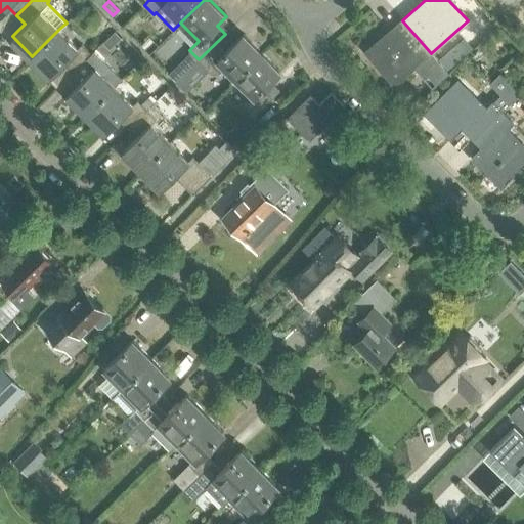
[(450,75),(431,53),(402,20),(365,52),(395,85),(420,63),(439,85),(450,75)]
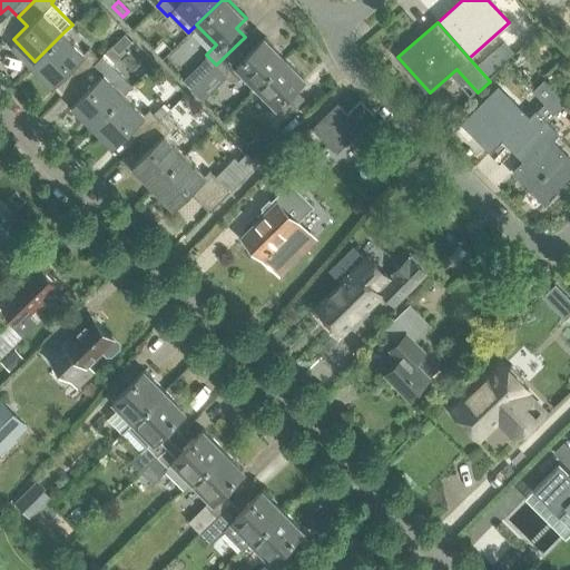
[(65,31),(35,61),(55,82),(69,68),(78,78),(99,58),(88,47),(84,51),(65,31)]
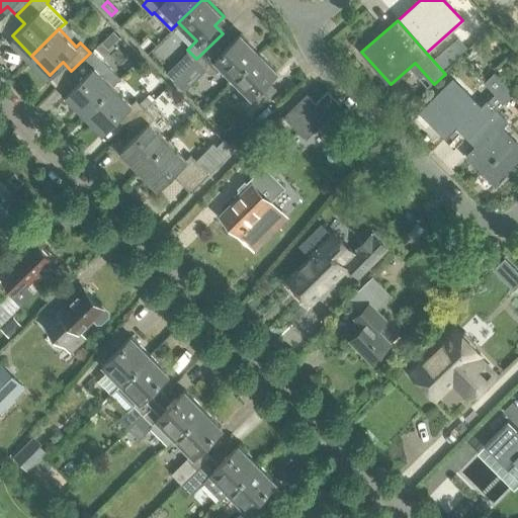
[(118,37),(112,31),(103,41),(109,47),(118,37)]
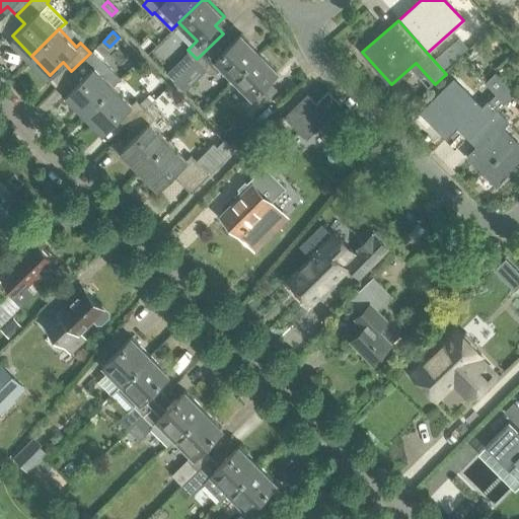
[(223,67),(233,78),(260,52),(241,32),(232,42),(223,33),(197,59),(210,72),(217,73),(223,67)]
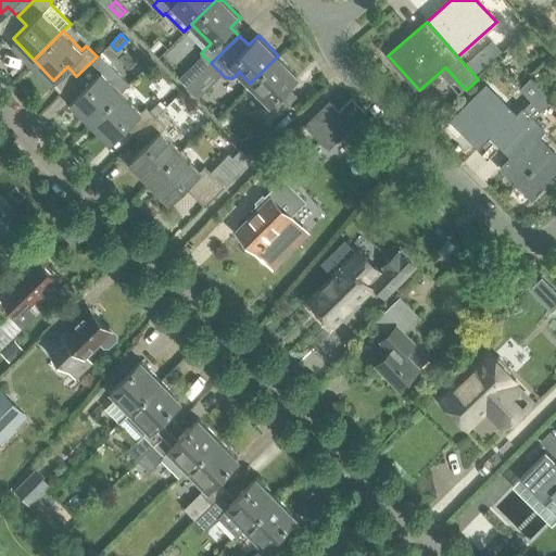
[(97,58),(97,57),(76,76),(86,85),(72,99),(92,119),(122,90),(129,83),(101,53),(97,58)]
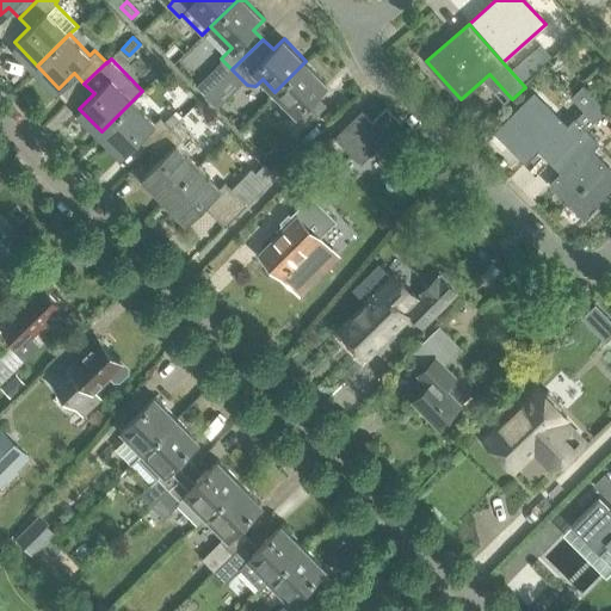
[(326,104),(316,94),(328,84),(306,61),(275,92),(296,113),(285,123),(296,134),(326,104)]
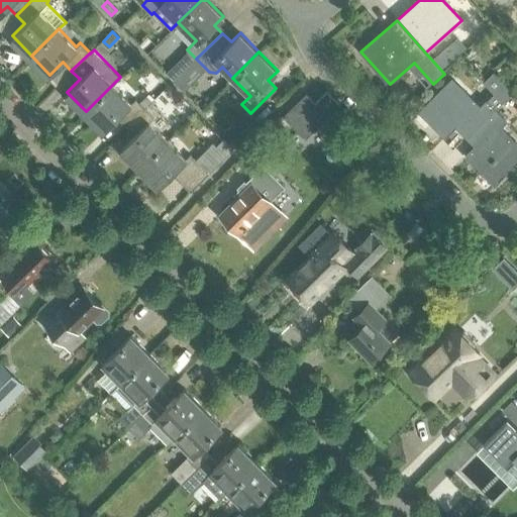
[(495,94),(488,102),(481,108),(453,80),(421,111),(445,135),(459,120),(473,134),(497,110),(514,93),(494,73),(484,83),(495,94)]
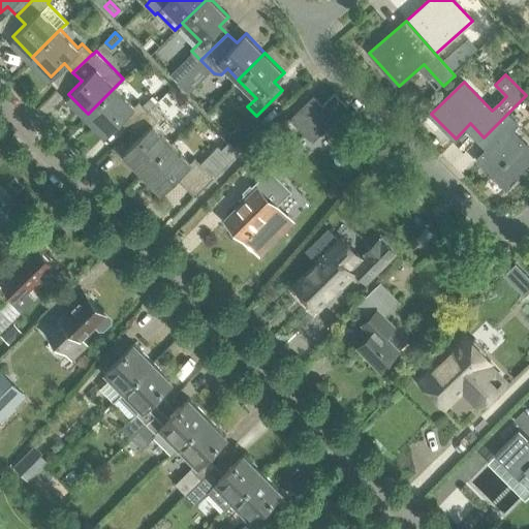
[(120,120),(128,129),(148,111),(138,101),(134,104),(116,86),(88,114),(107,132),(120,120)]
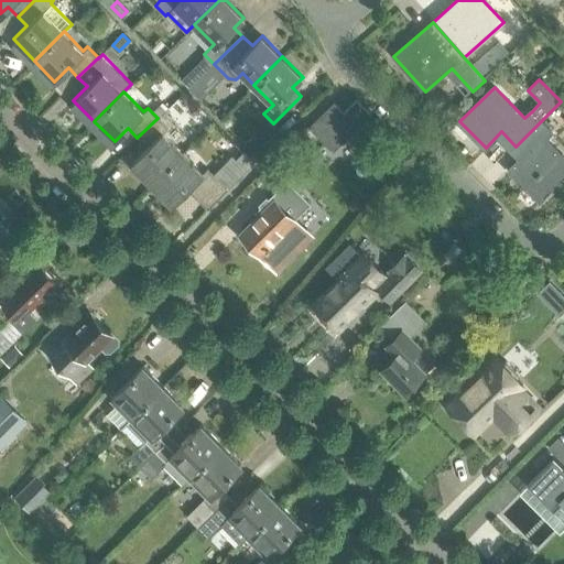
[(344,110),(358,125),(370,111),(357,97),(344,110)]
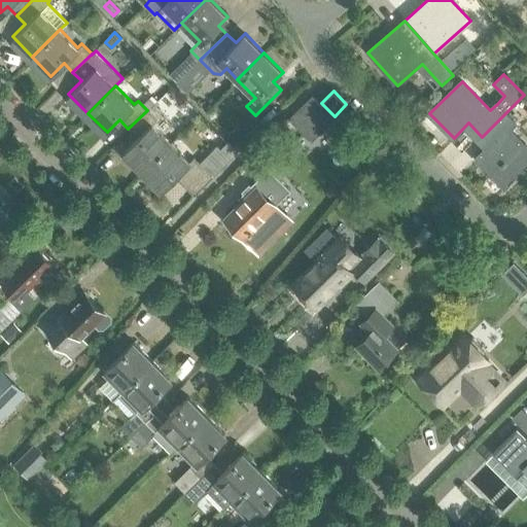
[(312,95),(288,117),(311,141),(334,117),(319,103),(312,95)]
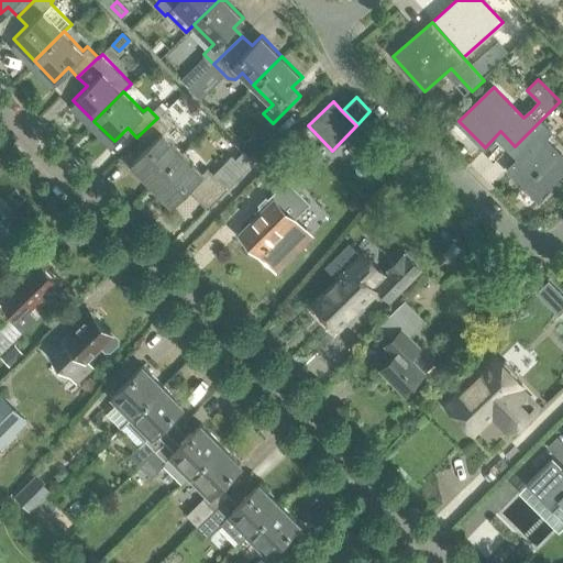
[(162,132),(167,128),(157,118),(136,138),(146,146),(132,161),(153,181),(183,153),(162,132)]
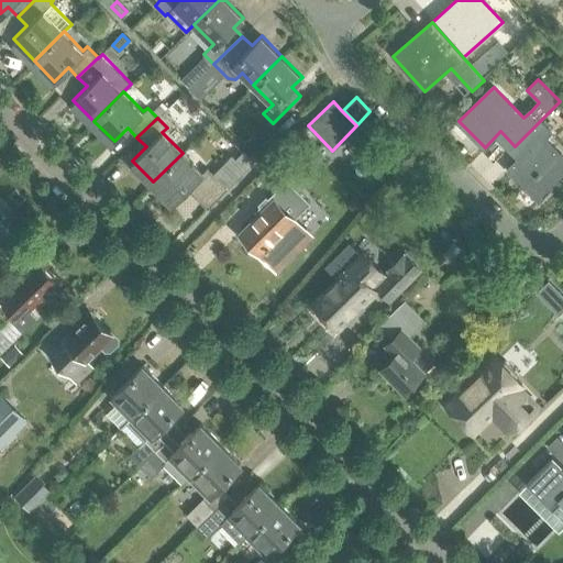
[(552,132),(541,120),(515,146),(523,154),(507,170),(539,201),(562,177),(562,156),(545,139),(552,132)]
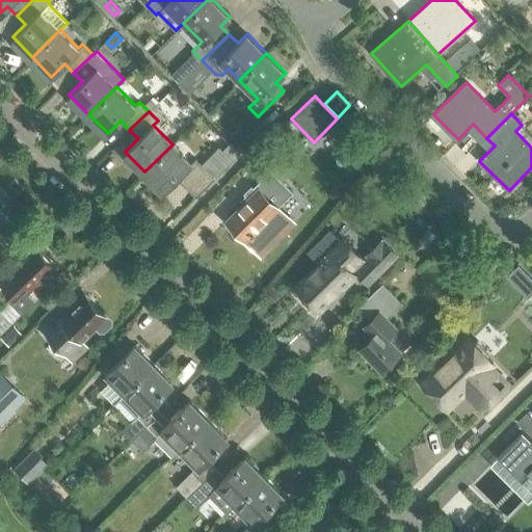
[(222,150),(218,147),(201,164),(196,159),(191,163),(173,144),(144,171),(164,191),(177,178),(195,196),(239,153),(230,143),(222,150)]
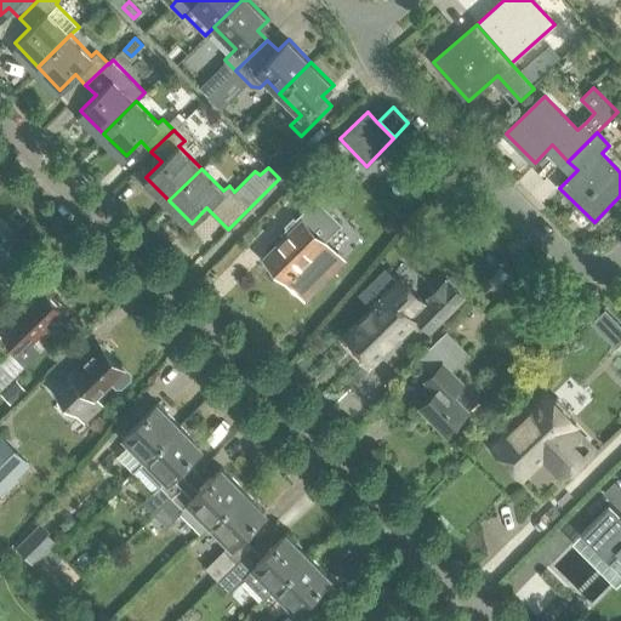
[(289,274),(291,275),(284,283),(305,302),(343,265),(323,243),(342,223),(315,198),(296,216),(302,222),(269,255),(278,262),(278,268),(283,273),(289,274)]
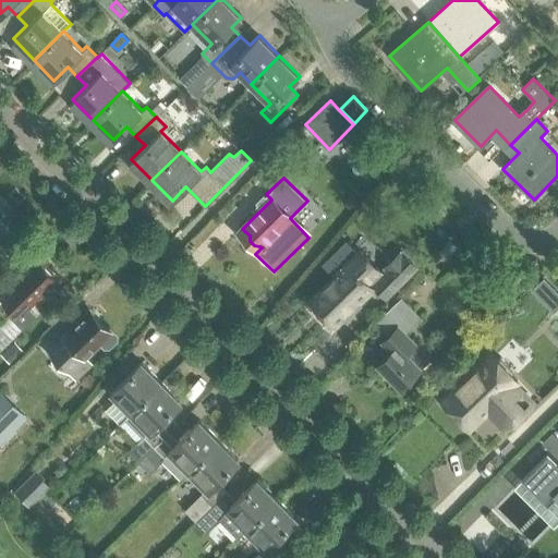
[(0,250),(11,240),(0,228),(0,250)]
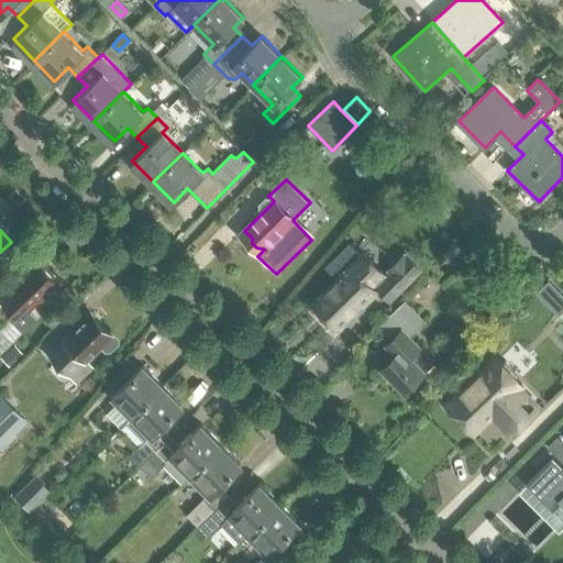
[(361,253),(349,242),(324,266),(338,279),(315,301),(339,326),(350,315),(353,318),(363,307),(360,305),(361,304),(360,301),(375,286),(388,300),(423,267),(407,250),(385,272),(364,250),(361,253)]
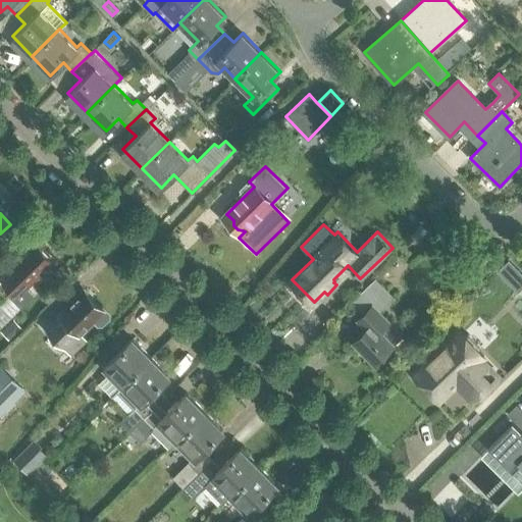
[(42,277),(39,275),(54,260),(36,242),(0,276),(0,279),(12,293),(9,296),(20,308),(32,296),(25,289),(32,282),(34,285),(42,277)]
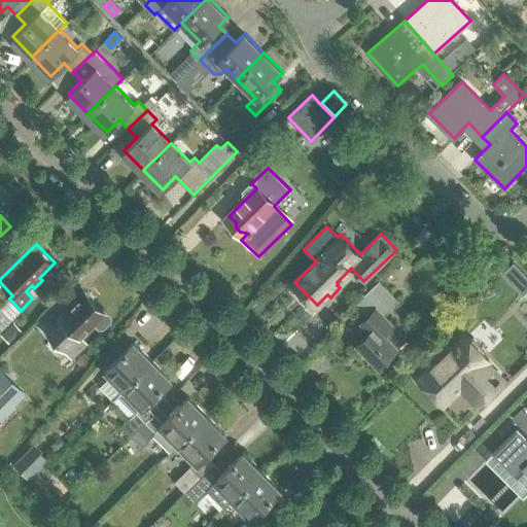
[(514,265),(502,276),(513,286),(524,276),(514,265)]
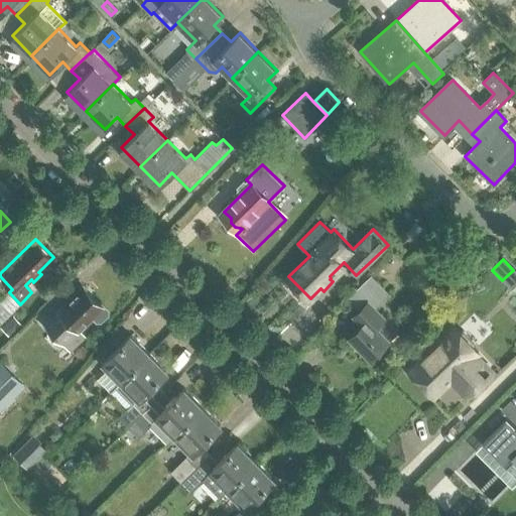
[(362,308),(354,315),(363,325),(349,338),(370,360),(399,331),(376,306),(389,292),(372,274),(350,296),(362,308)]
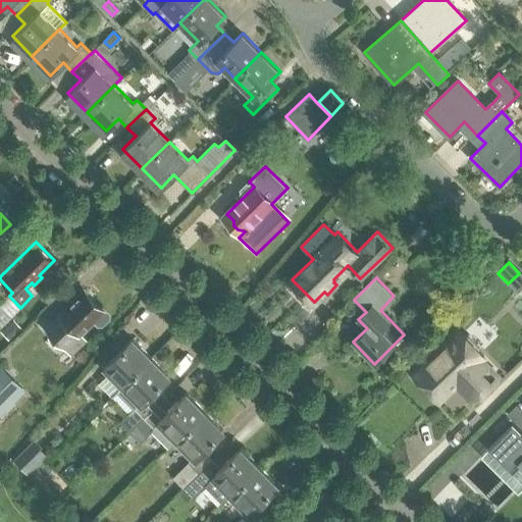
[(58,313),(45,326),(71,353),(85,340),(79,333),(92,321),(96,325),(100,325),(106,320),(106,316),(102,311),(103,310),(84,291),(59,314),(58,313)]
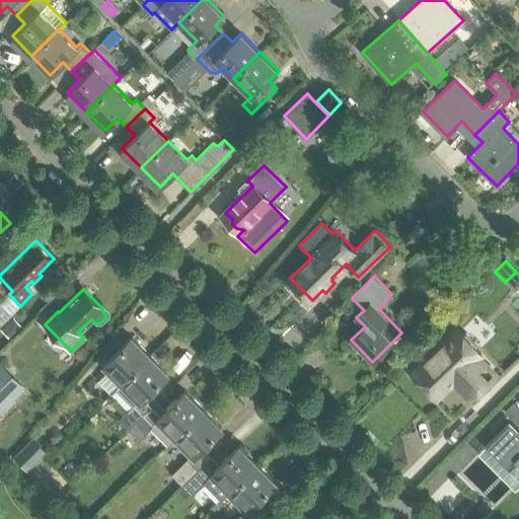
[(14,318),(2,330),(11,340),(23,327),(14,318)]
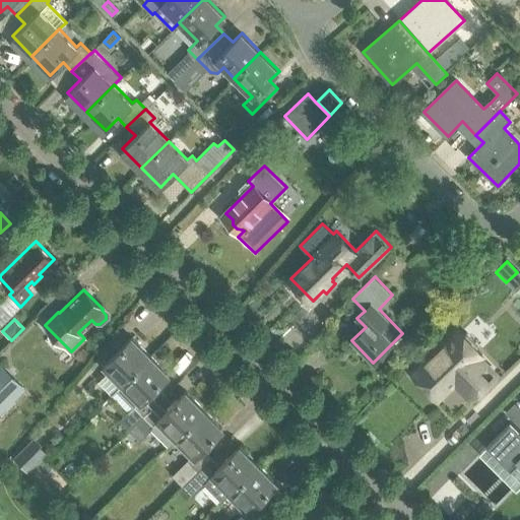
[(476,348),(479,345),(466,332),(463,335),(457,329),(412,373),(437,398),(454,381),(471,398),(496,375),(479,358),(481,354),(476,348)]
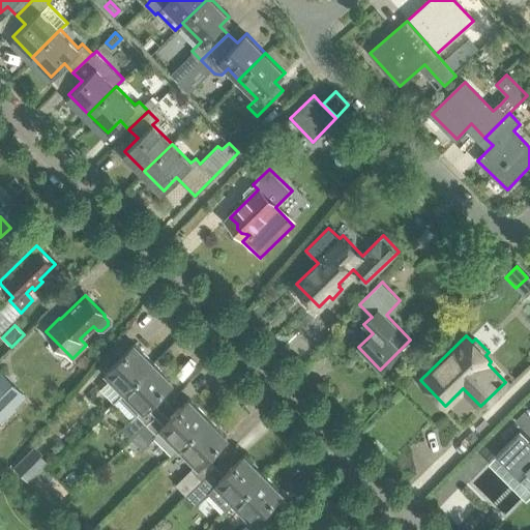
[(105,372),(123,391),(153,362),(135,343),(105,372)]
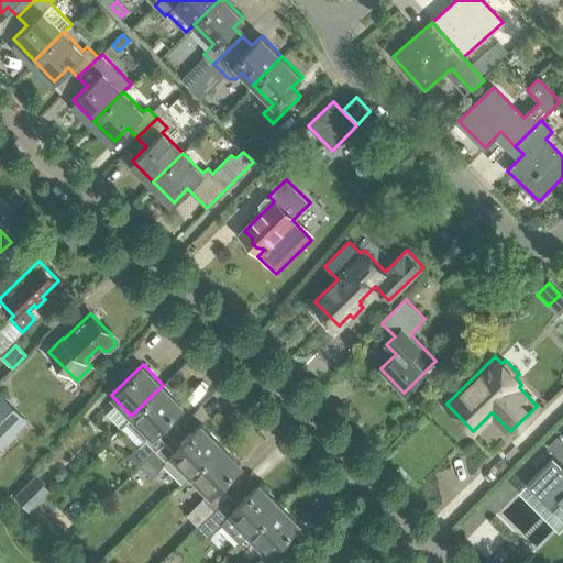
[(161,427),(183,406),(163,385),(131,416),(132,417),(122,427),(139,443),(129,453),(140,465),(169,437),(161,427)]
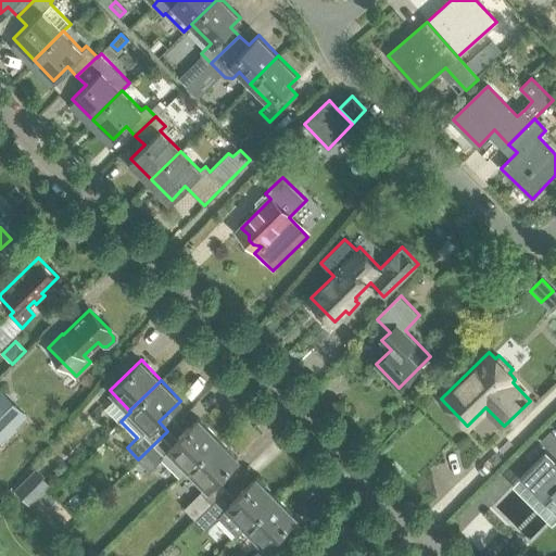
[(0,441),(26,416),(0,389),(0,441)]
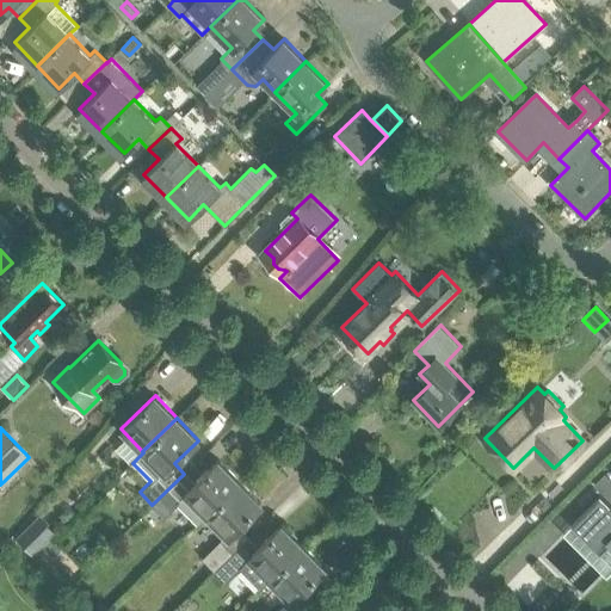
[(184,474),(152,505),(164,517),(170,511),(178,503),(197,523),(204,516),(239,483),(217,461),(193,485),(184,474)]
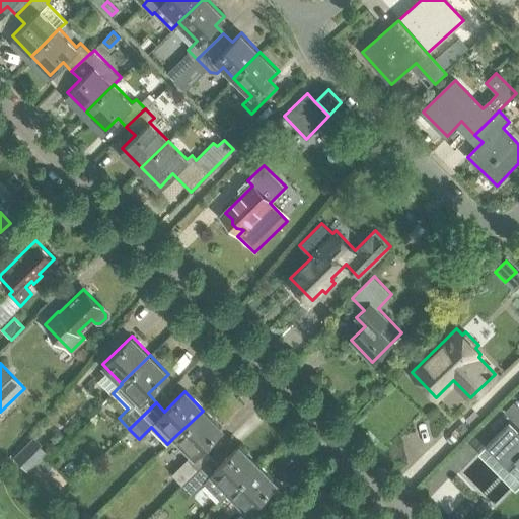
[(191,455),(171,473),(181,484),(210,456),(202,448),(221,429),(203,411),(173,438),(191,455)]
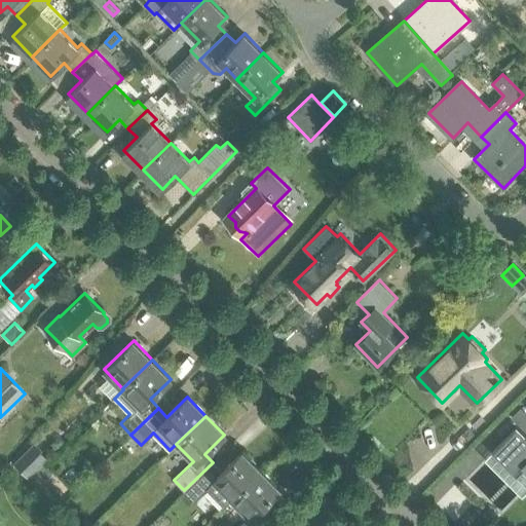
[(525,435),(525,437),(516,427),(492,452),(516,476),(524,467),(525,470),(525,468),(525,435)]
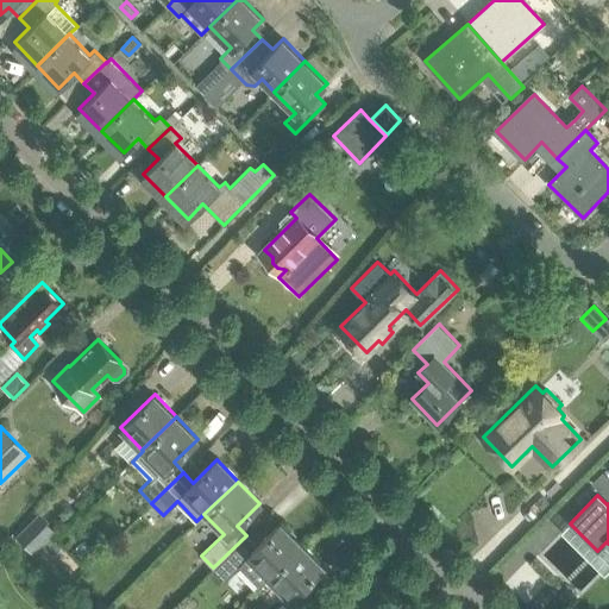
[(16,537),(32,553),(55,531),(38,514),(16,537)]
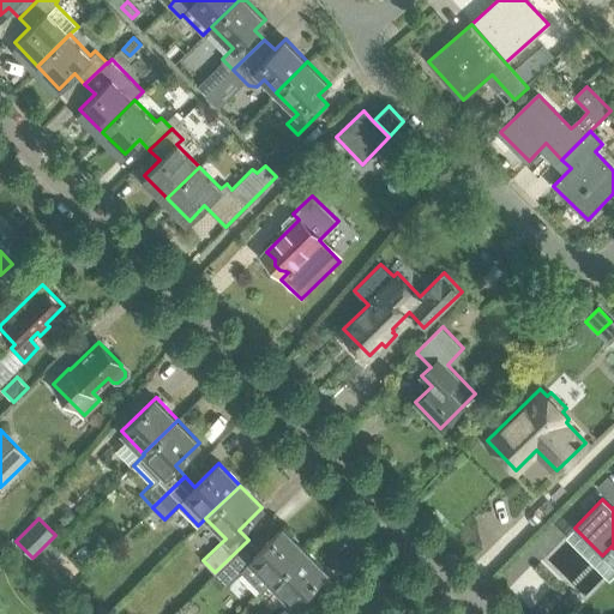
[(258,551),(248,540),(215,572),(227,584),(233,578),(241,570),(260,590),(269,583),(302,549),(282,528),(258,551)]
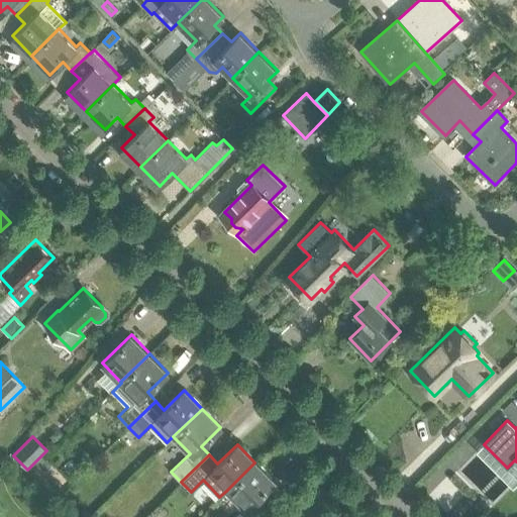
[(226,491),(242,508),(232,516),(254,516),(262,509),(253,501),(274,482),(254,462),(226,491)]
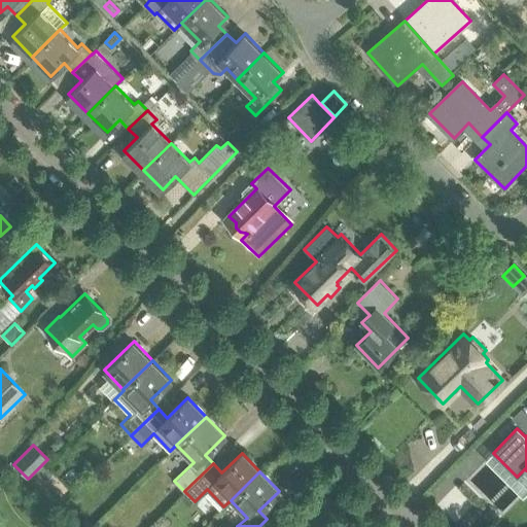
[(477,483),(502,512),(521,495),(512,485),(500,495),(484,478),(477,483)]
